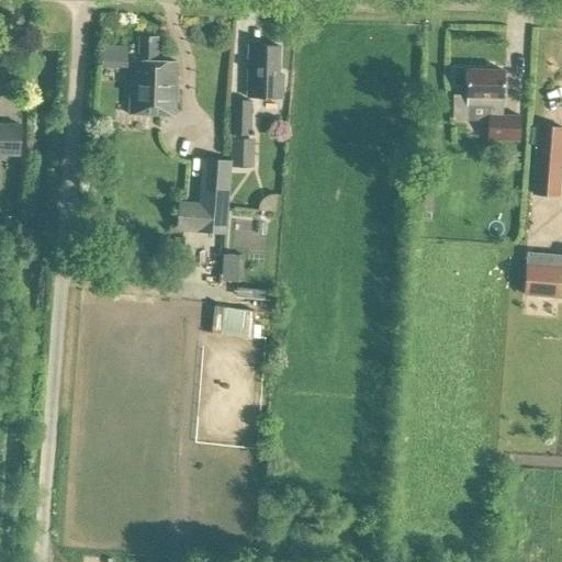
[(127,116),(176,119),(178,63),(156,62),(157,37),(139,36),(138,60),(130,60),(127,116)]
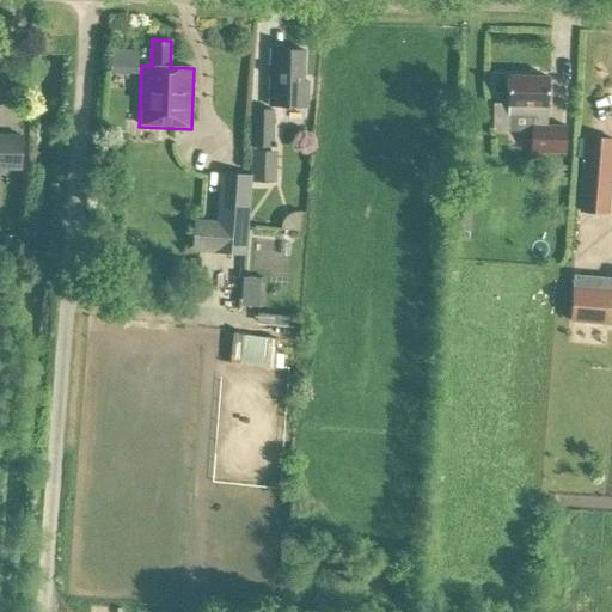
[(304,50),(269,49),(268,105),(307,106),(307,81),(303,81),(304,50)]
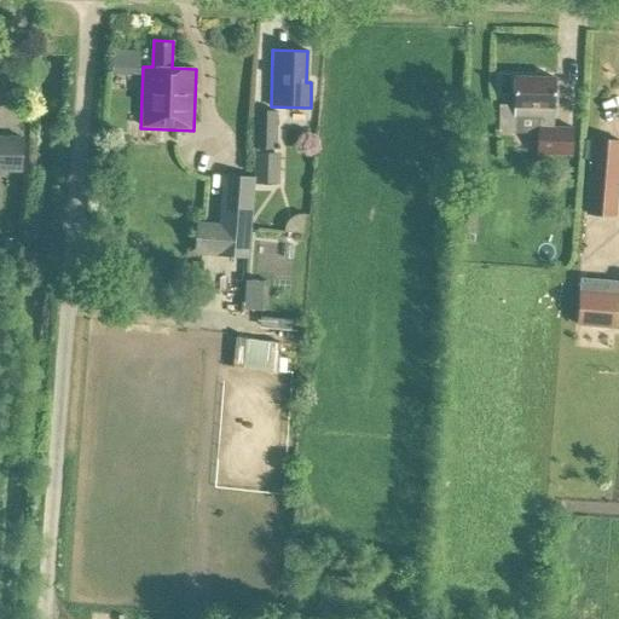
[(537,154),(572,155),(572,128),(553,128),(554,77),(514,77),(513,116),(539,117),(539,127),(537,127),(537,154)]
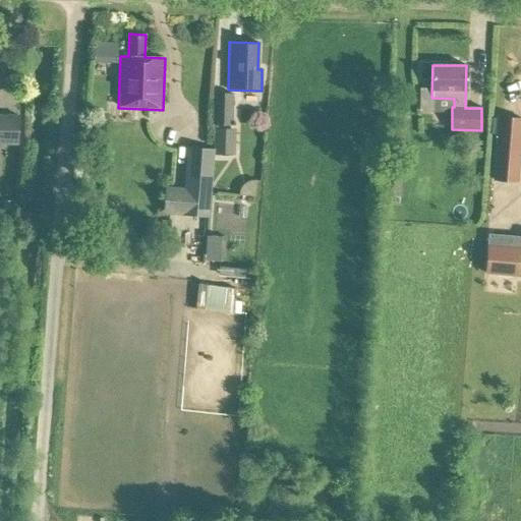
[(214,93),(213,125),(232,125),(232,94),(214,93)]
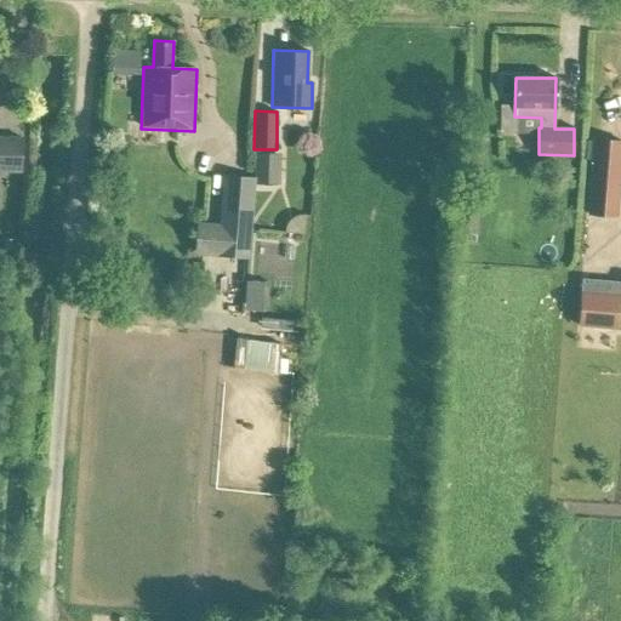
[(0,136),(0,172),(21,174),(22,137),(0,136)]
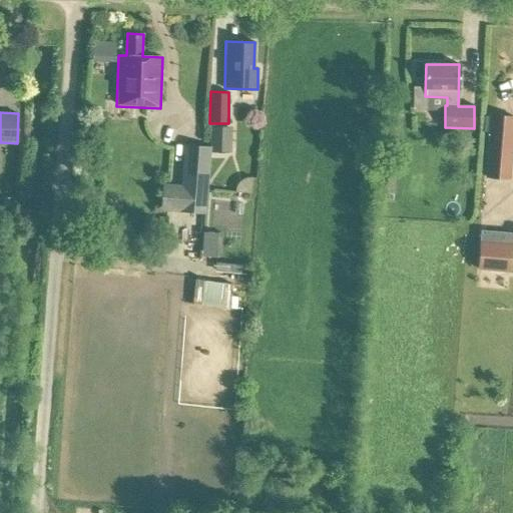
[(510,163),(512,132),(512,116),(490,115),(486,161),(510,163)]
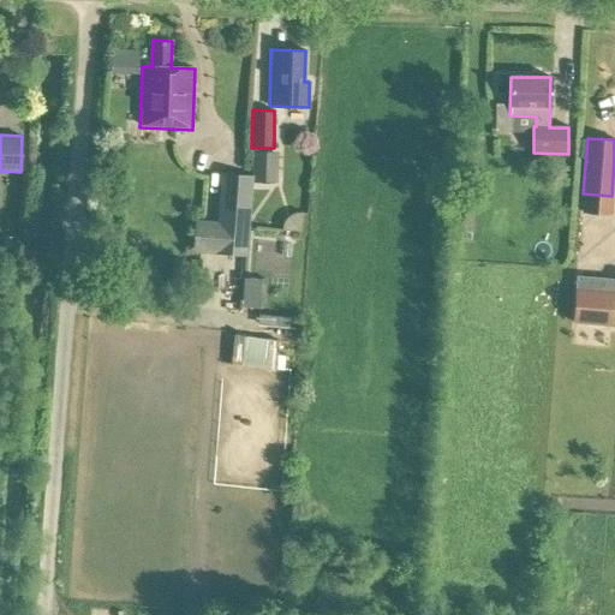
[(278,153),(252,153),(252,183),(276,184),(278,153)]
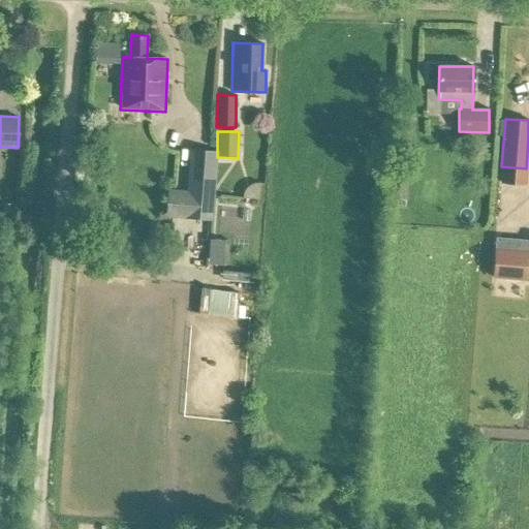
[(211,197),(213,197),(216,155),(189,154),(187,196),(188,196),(188,207),(210,208),(211,197)]
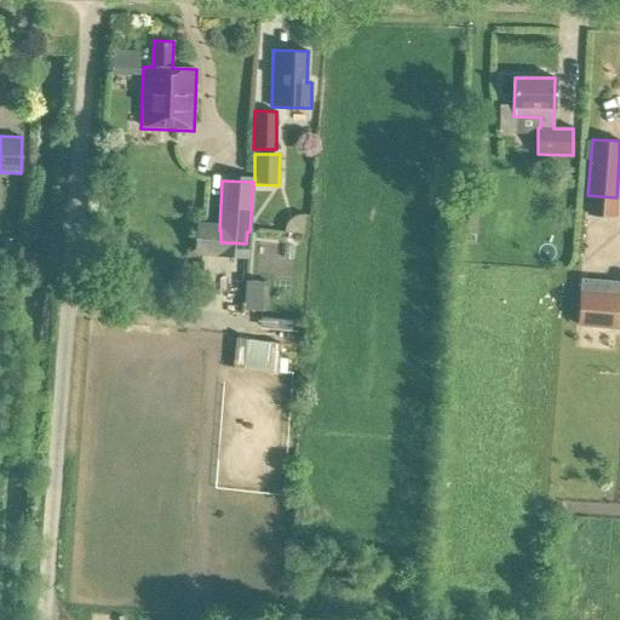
[(285,229),(285,233),(304,234),(305,214),(300,214),(298,214),(293,217),(291,219),(287,222),(286,225),(285,229)]
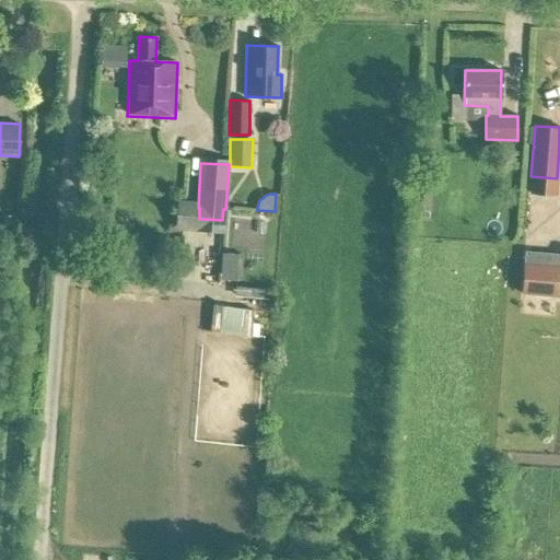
[(221,253),(219,279),(235,280),(237,255),(221,253)]
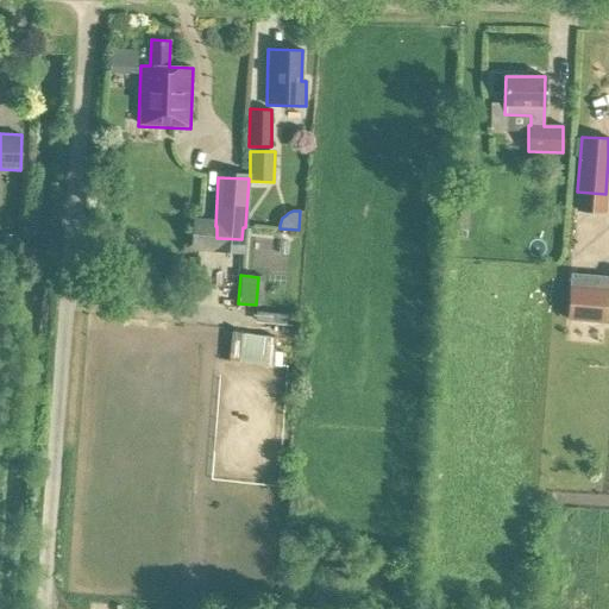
[(608,278),(571,275),(567,320),(606,322),(608,278)]
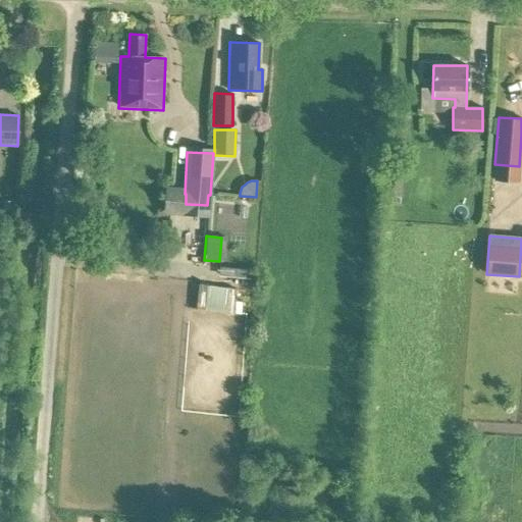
[(202,306),(236,311),(239,286),(206,281),(202,306)]
